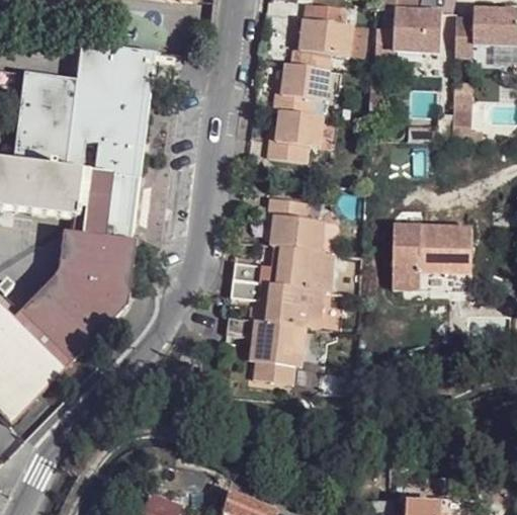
[(374,0),(373,7),(396,9),(393,50),(438,52),(441,11),(414,9),(414,0),(374,0)]
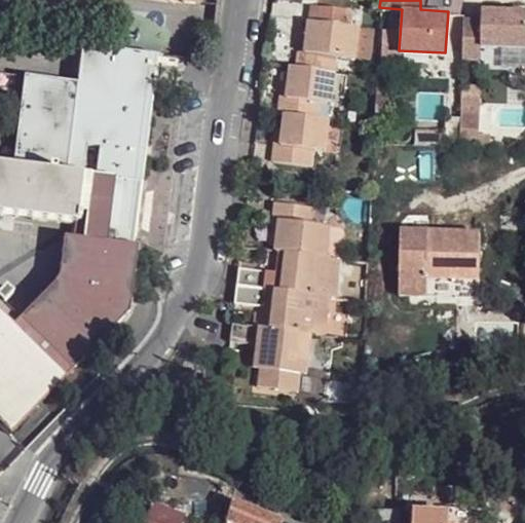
[(349,10),(312,5),(310,25),(307,50),(342,54),(359,57),(362,27),(347,25),(349,10)]
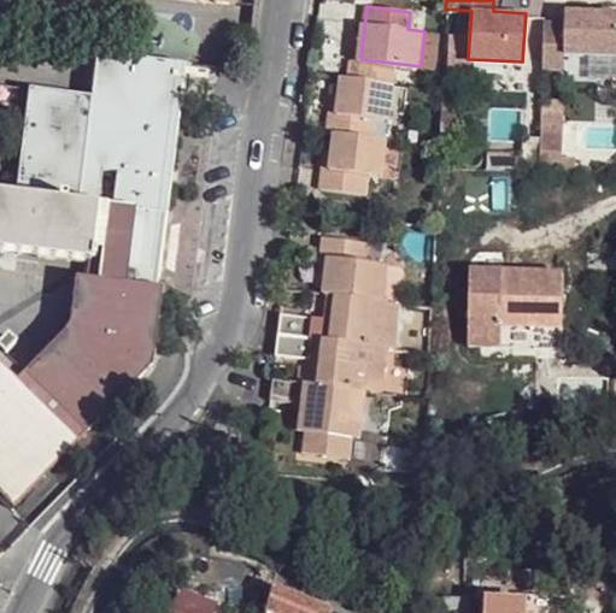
[(564,23),(544,23),(543,68),(563,68),(563,53),(615,54),(615,12),(565,12),(564,23)]
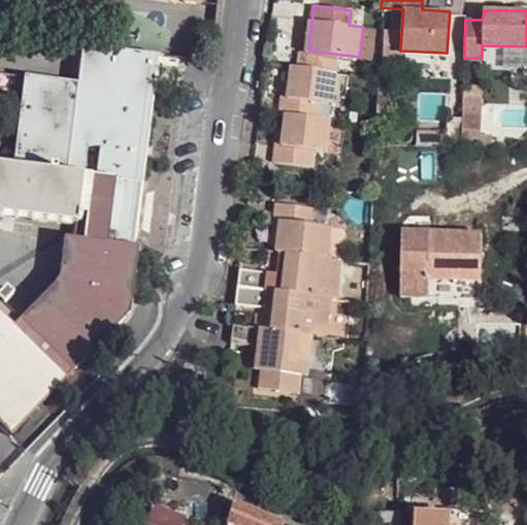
[(302,51),(308,51),(311,25),(305,24),(302,51)]
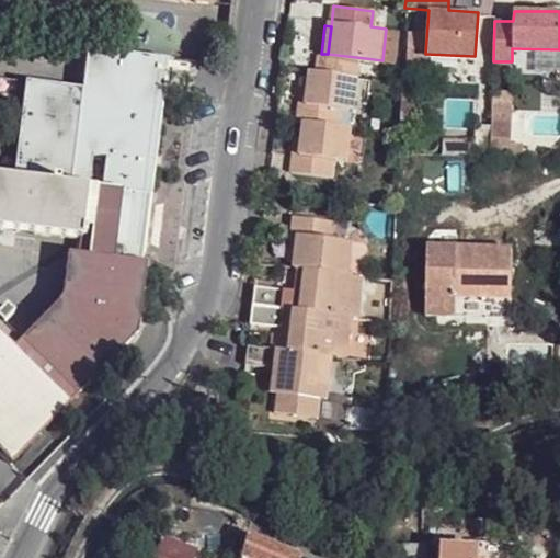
[(87,43),(82,83),(81,101),(76,150),(92,152),(107,154),(104,183),(137,188),(153,189),(170,54),(87,43)]
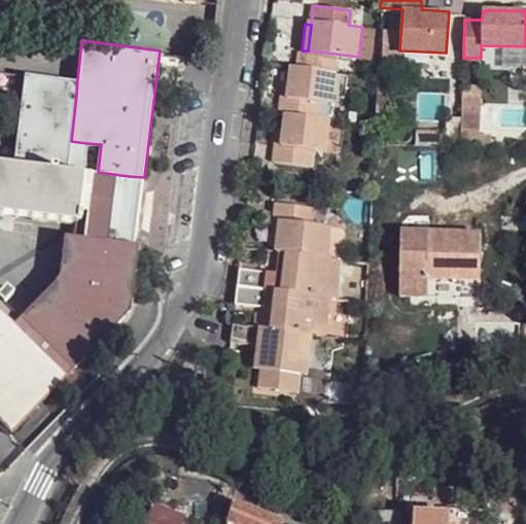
[(308,50),(302,50),(300,62),(342,67),(343,55),(308,50)]
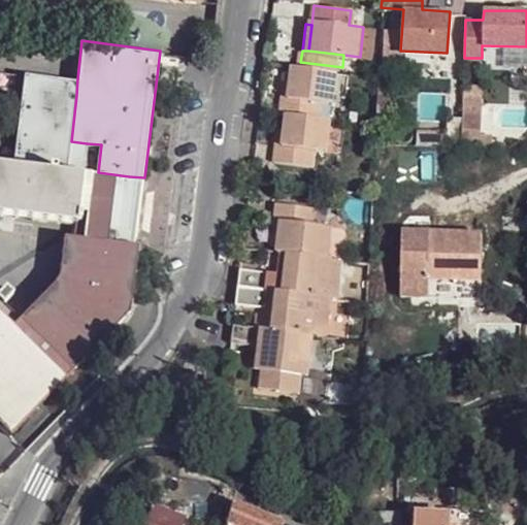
[(338,72),(293,66),(290,81),(289,96),(325,101),(334,102),(338,72)]
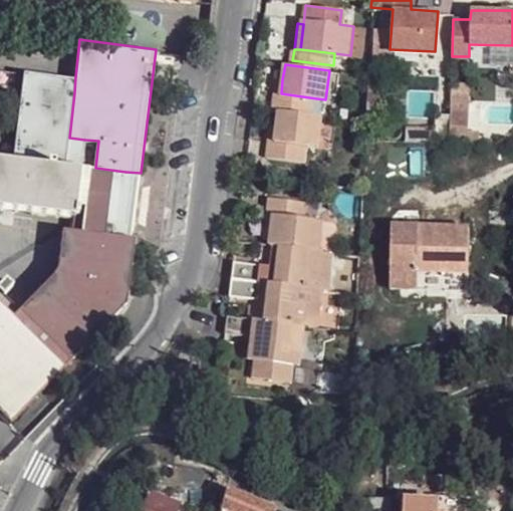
[(0,83),(23,86),(25,71),(0,68),(0,83)]
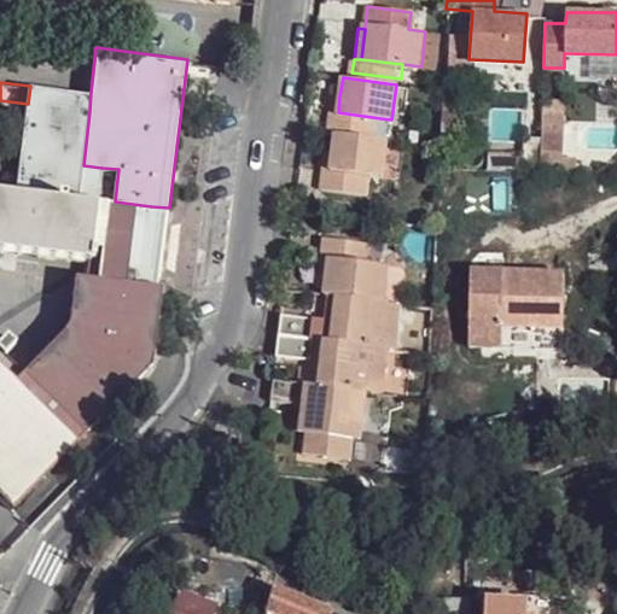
[(91,92),(30,86),(28,104),(17,191),(58,196),(59,189),(68,191),(68,197),(79,198),(83,165),(89,111),(91,92)]
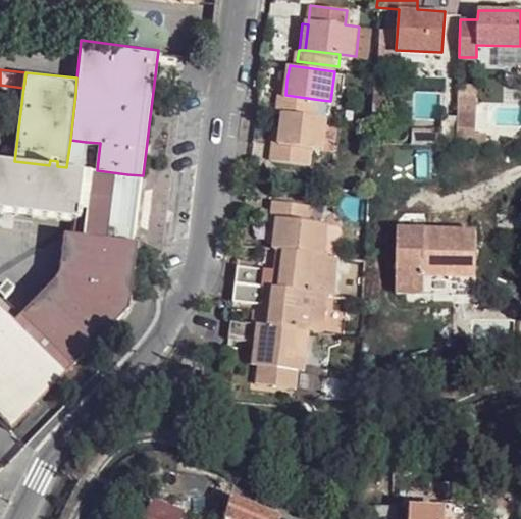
[(321,100),(285,95),(280,96),(277,112),(282,112),(320,117),(321,100)]
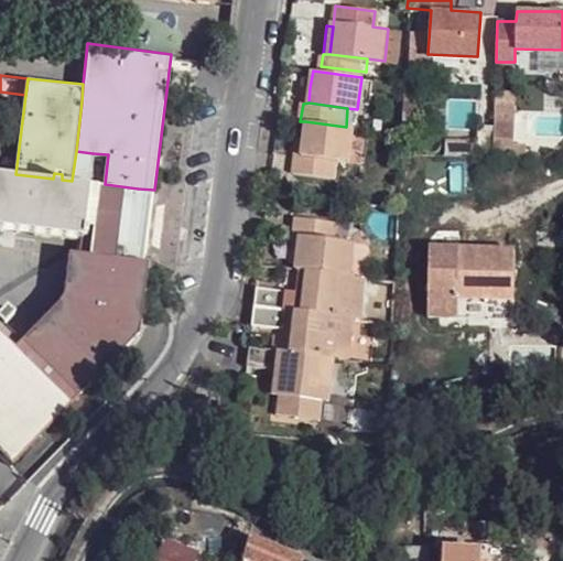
[(419,103),(402,103),(399,132),(417,133),(419,103)]
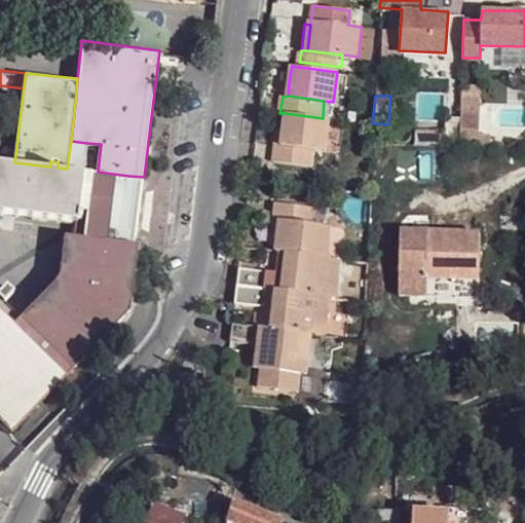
[(478,112),(459,112),(458,142),(488,143),(489,132),(478,132),(478,112)]
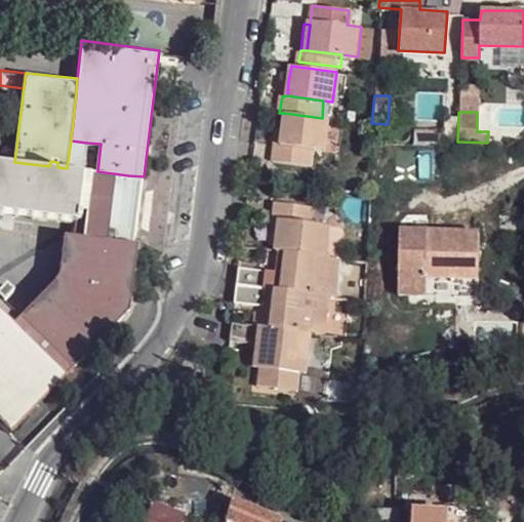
[(322,118),(284,113),(283,125),(282,144),(320,149),(328,149),(332,119),(322,118)]
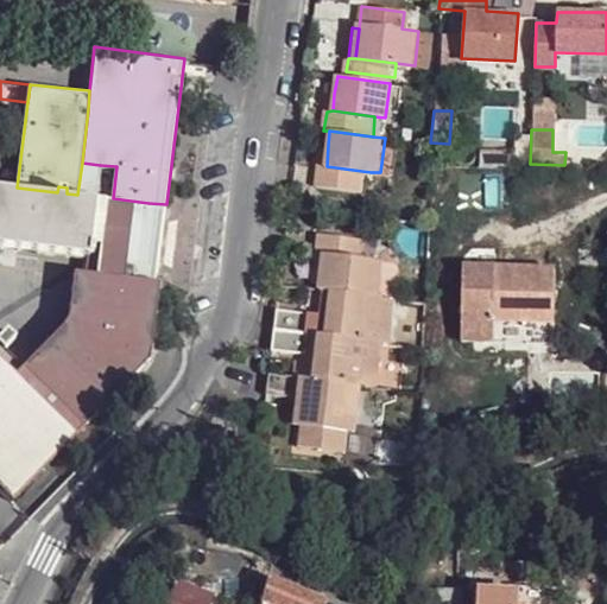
[(77,195),(95,196),(100,165),(82,163),(77,195)]
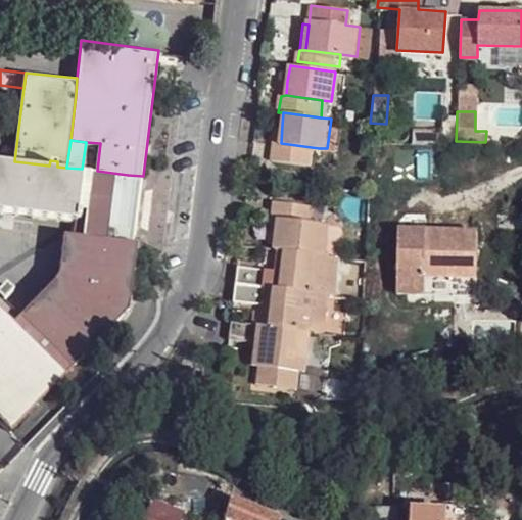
[(319,148),(281,143),(276,141),(274,155),(316,159),(319,148)]
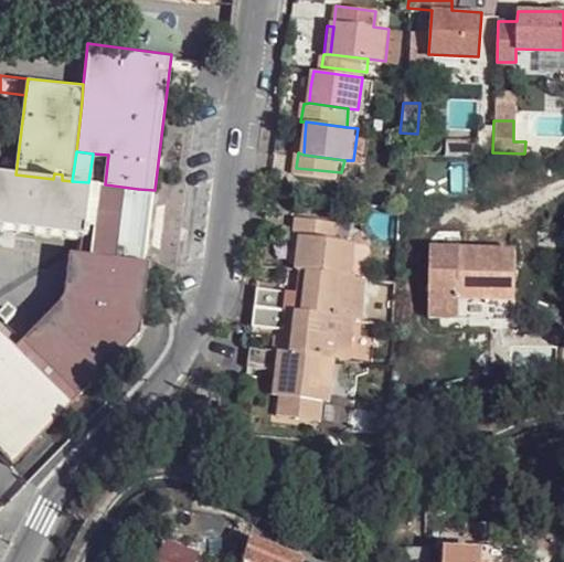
[(0,225),(83,236),(88,182),(72,181),(62,180),(53,179),(16,175),(0,172),(0,225)]
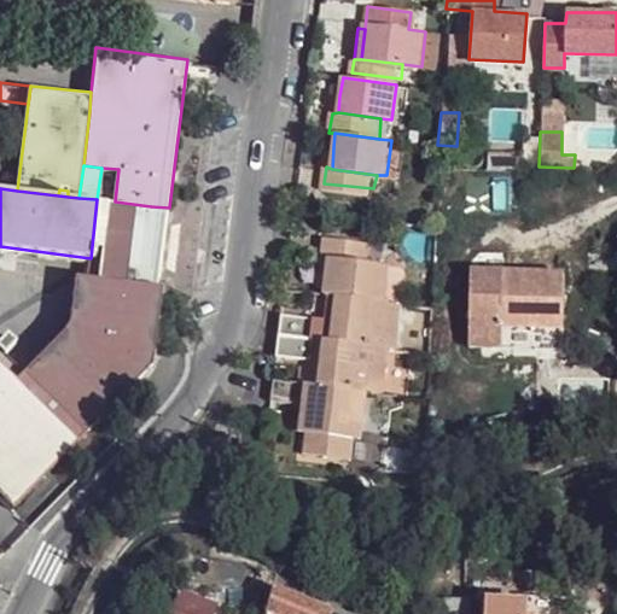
[(97,199),(91,258),(162,267),(164,253),(145,252),(151,206),(115,202),(97,199)]
